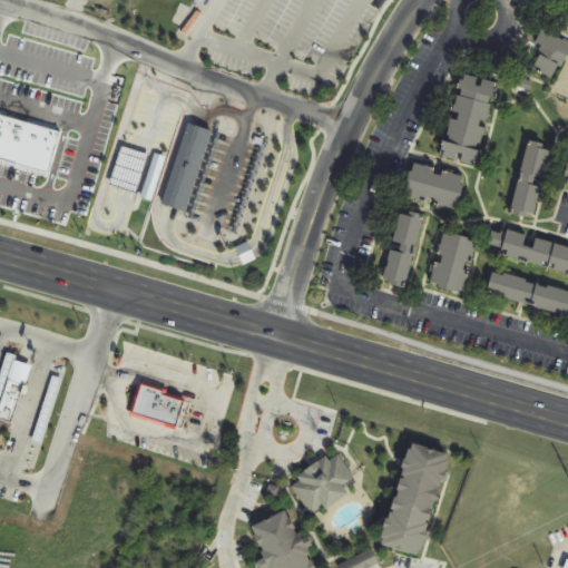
[(526,62),(554,79),(567,56),(567,40),(547,28),(526,62)]
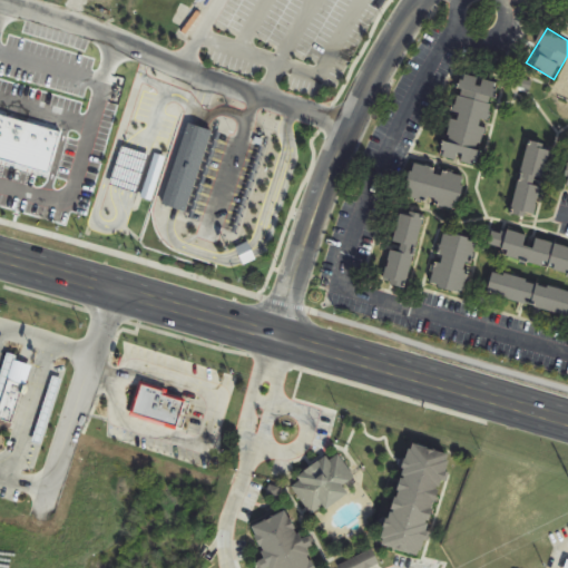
[(440,156),(477,165),(497,81),(460,72),(440,156)]
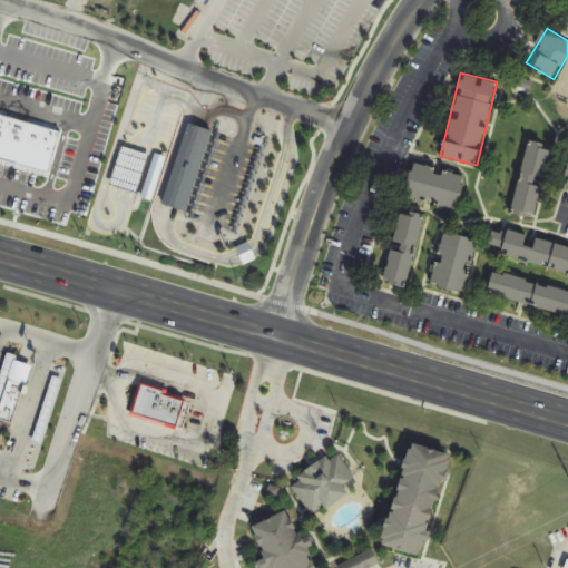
[(535,217),(550,146),(527,140),(510,212),(535,217)]
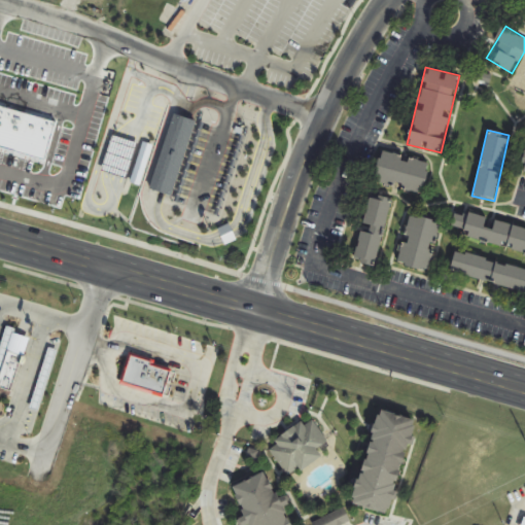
[(429,162),(381,150),(373,181),(422,193),(429,162)]
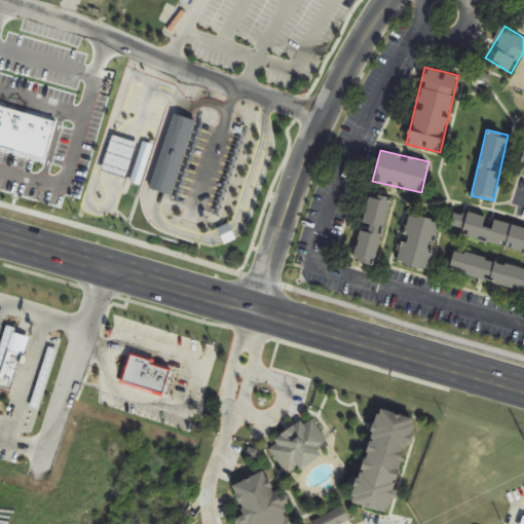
[(389,197),(368,193),(353,259),(375,264),(389,197)]
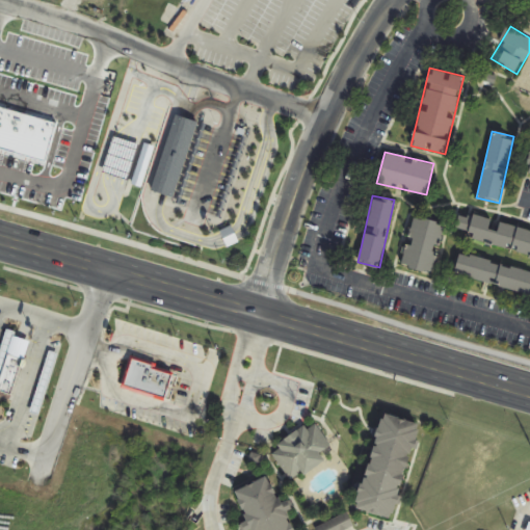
[(529,229),(498,221),(497,228),(489,227),(492,218),(458,211),(453,236),(529,252),(529,229)]
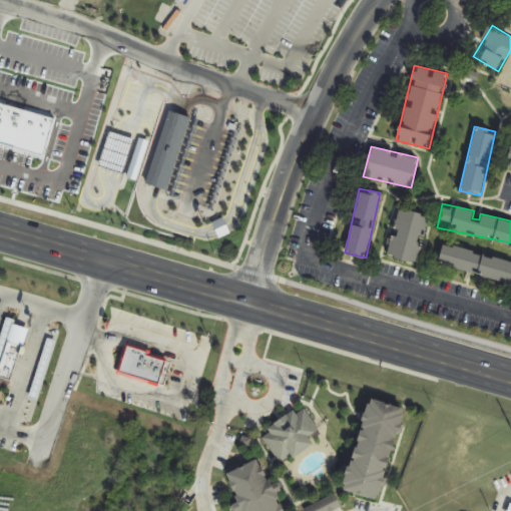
[(418,262),(426,214),(396,209),(388,257),(418,262)]
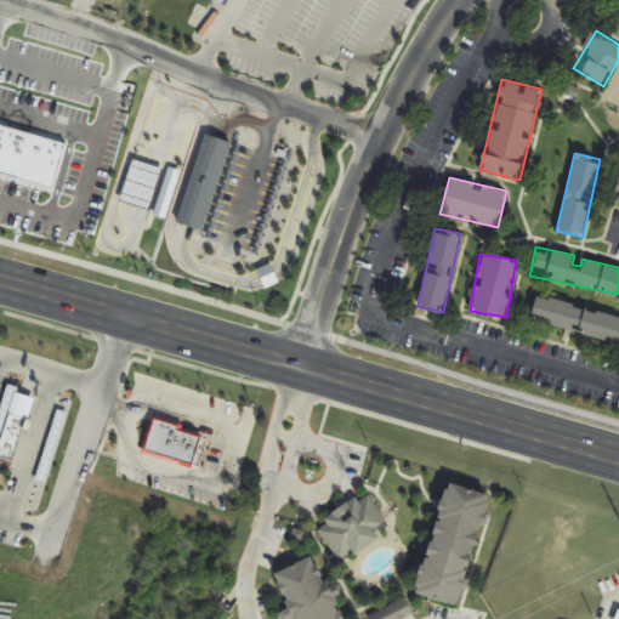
[(529,319),(618,342),(618,316),(537,295),(529,319)]
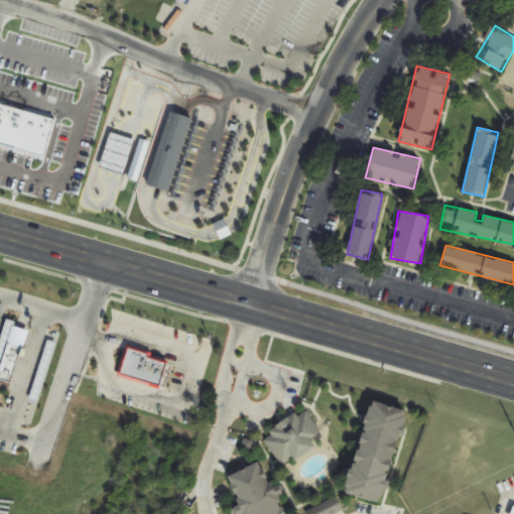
[(23,330),(12,327),(11,320),(4,318),(0,333),(0,379),(9,381),(23,330)]
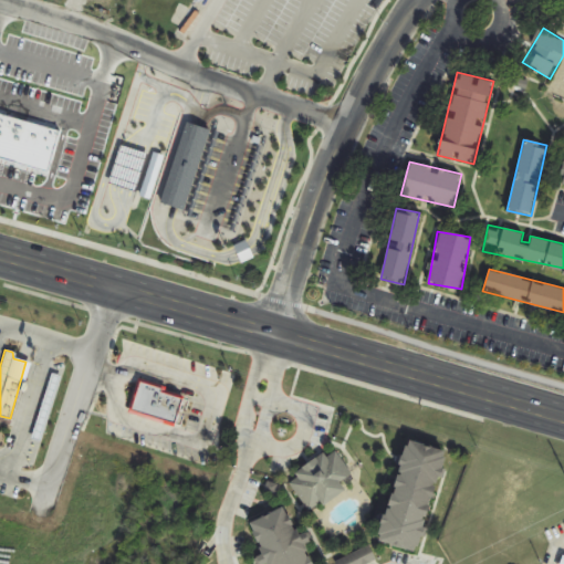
[(34,428),(44,431),(60,376),(51,374),(34,428)]
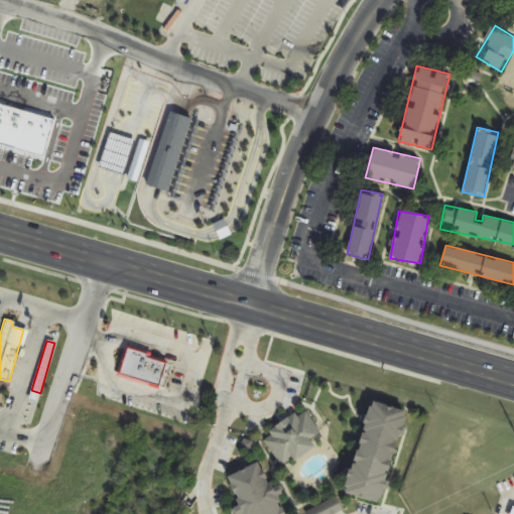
[(121,345),(146,352),(144,359),(164,364),(158,388),(113,377),(121,345)]
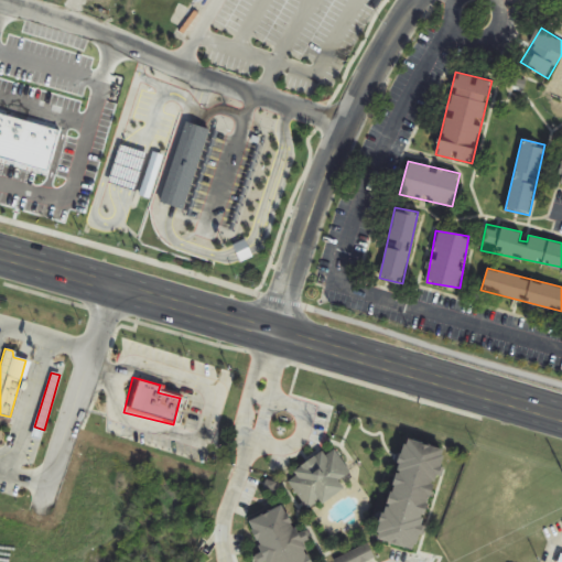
[(373,544),(414,554),(440,449),(398,439),(373,544)]
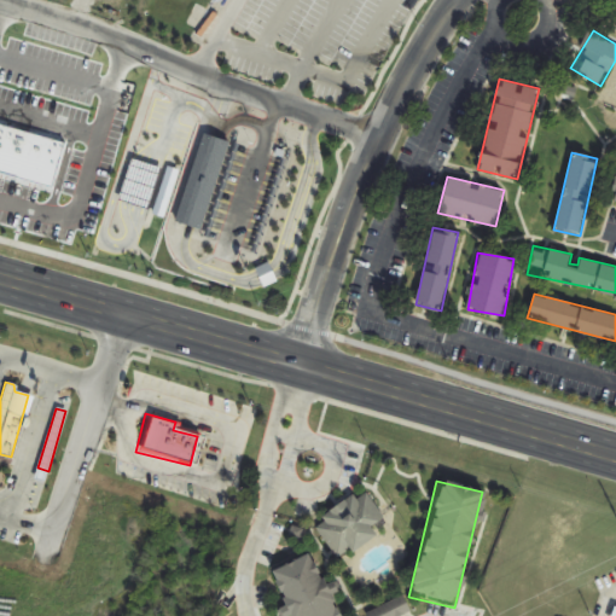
[(314,521),(337,558),(388,526),(365,488),(314,521)]
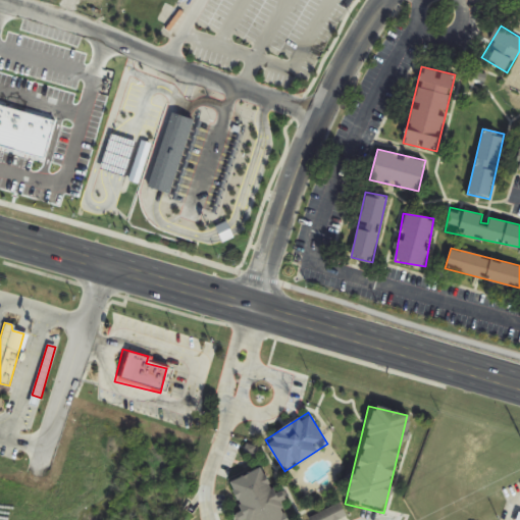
[(248,519),(289,519),(260,465),(228,480),(246,512),(245,513),(248,519)]
